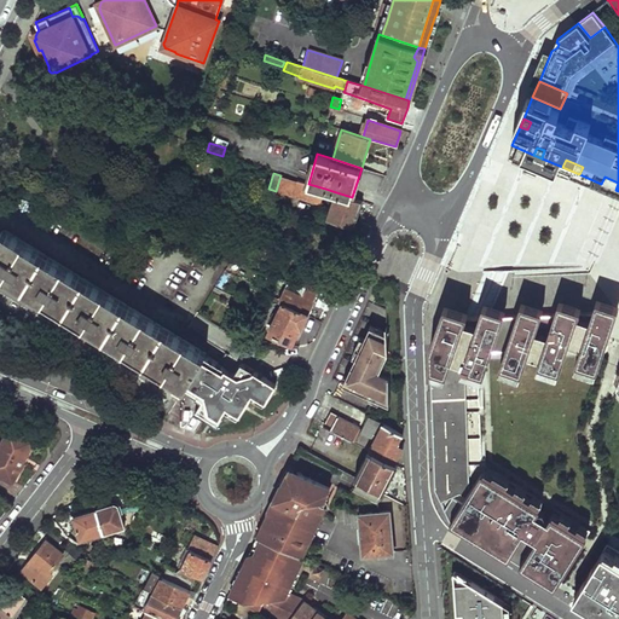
[(298,180),(281,175),(276,191),(293,196),(320,206),(325,189),(308,184),(298,180)]
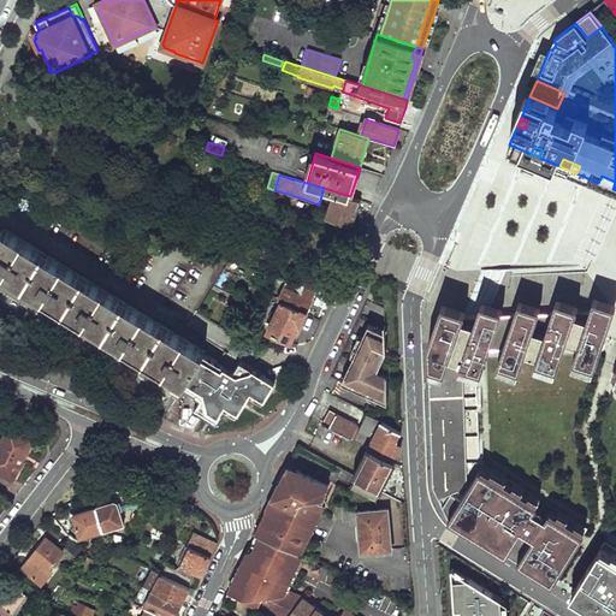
[(602,176),(598,183),(612,189),(615,182),(602,176)]
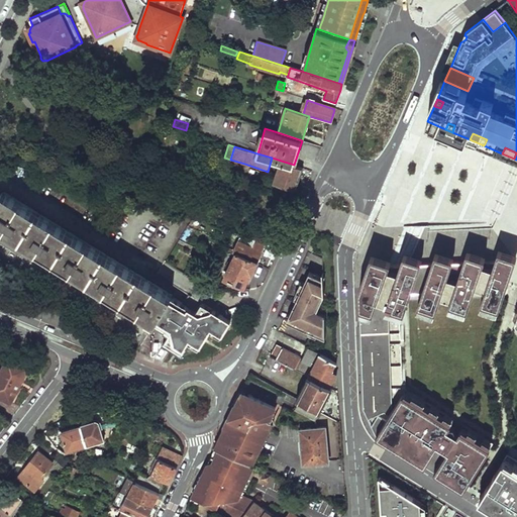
[(296,190),(303,168),(294,165),(281,161),(274,182),(296,190)]
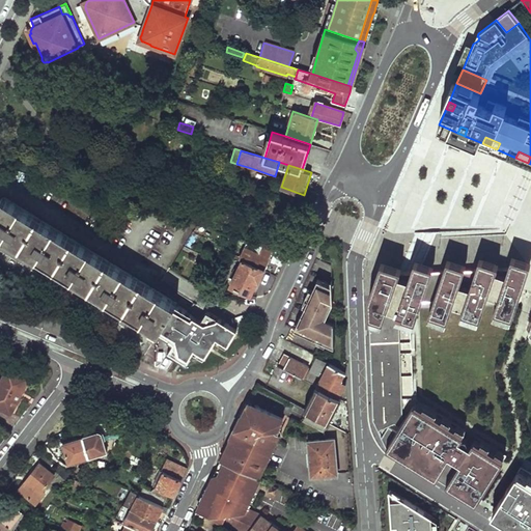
[(175,302),(3,197),(0,201),(0,233),(159,330),(177,341),(184,345),(177,356),(187,361),(193,351),(204,358),(216,341),(225,346),(238,327),(206,308),(201,317),(175,302)]
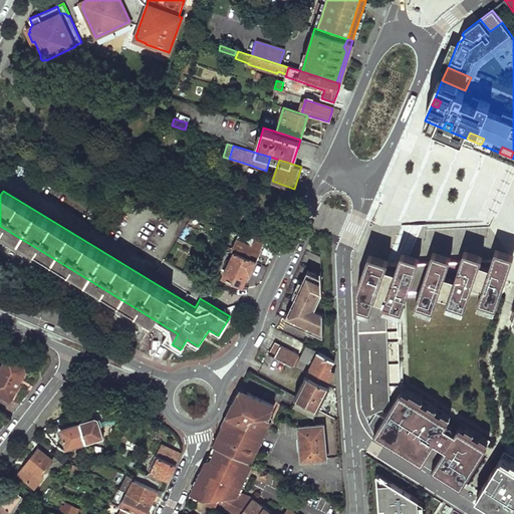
[(249,245),(235,238),(231,248),(235,250),(255,260),(259,250),(263,240),(261,238),(258,237),(253,235),(249,245)]
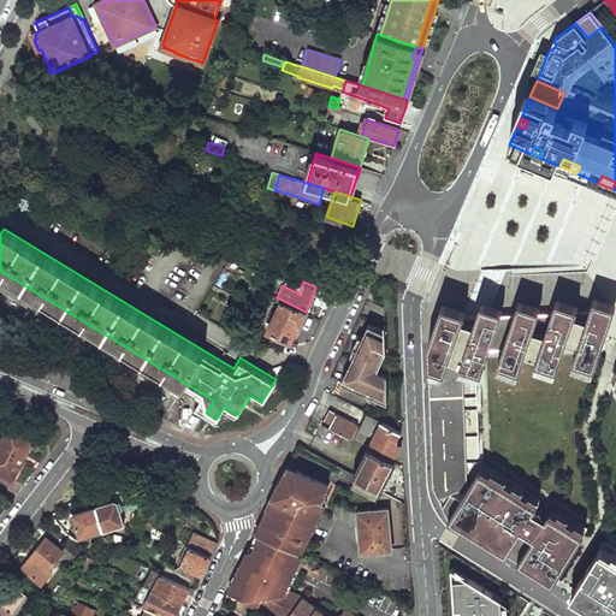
[(615,304),(593,297),(588,311),(615,309),(615,304)]
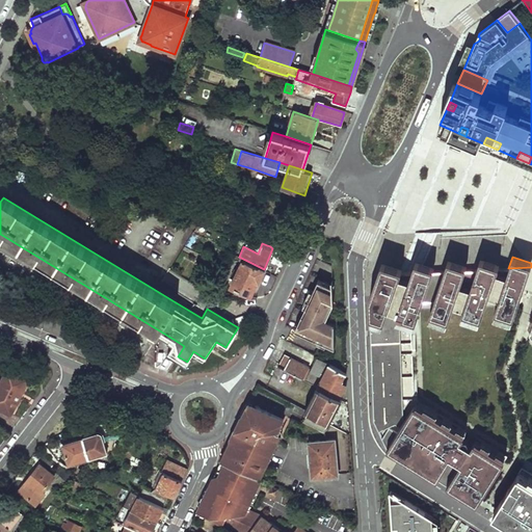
[(480,258),(476,269),(499,269),(500,265),(480,258)]
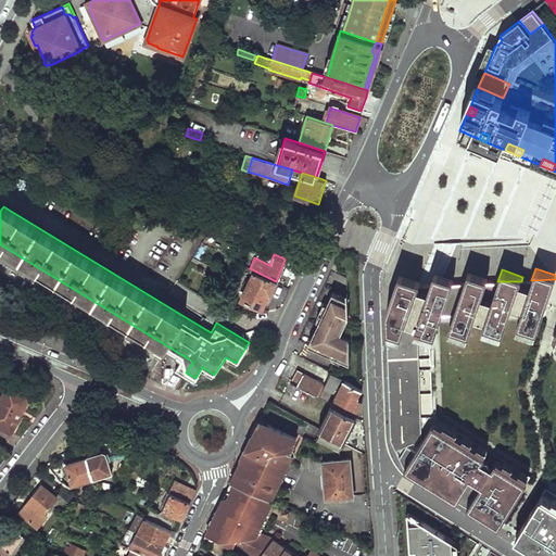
[(276,281),(254,270),(242,298),(263,306),(269,292),(270,293),(276,281)]
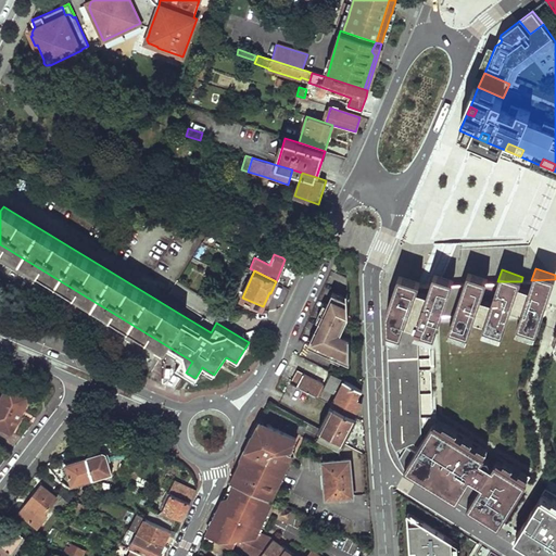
[(468,270),(464,282),(487,282),(489,278),(468,270)]
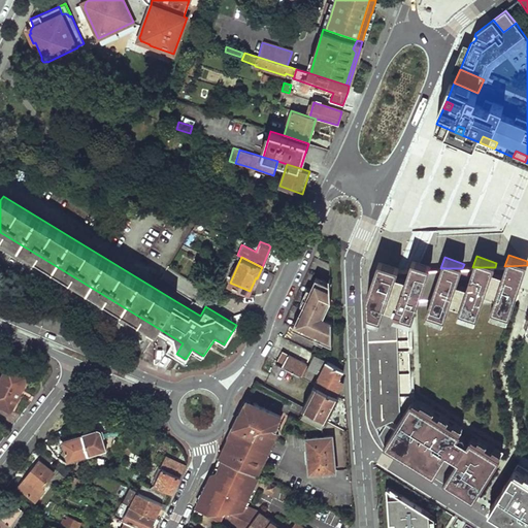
[(422,269),(430,269),(432,265),(422,261),(411,258),(407,270),(422,269)]
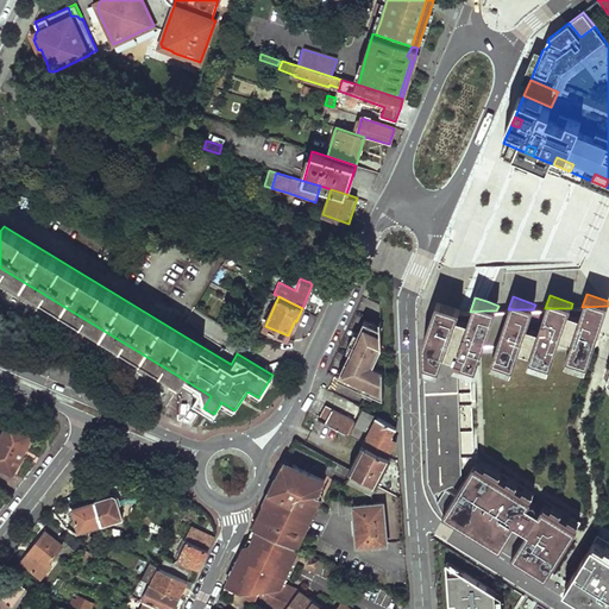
[(433,313),(459,312),(460,307),(438,299),(433,313)]
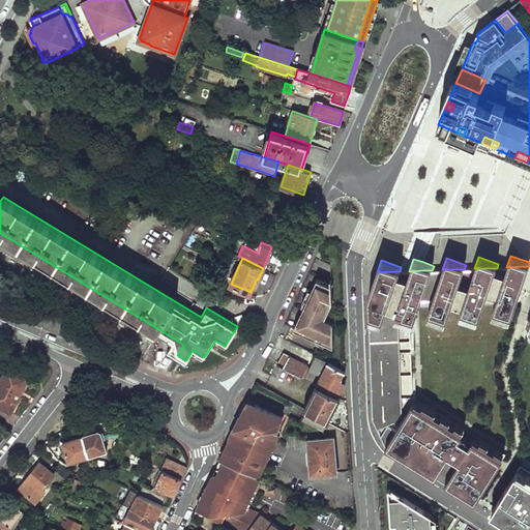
[(497,297),(519,296),(521,290),(529,266),(506,267),(497,268),(474,268),(464,269),(442,269),(432,270),(423,270),(409,271),(400,271),(377,272),(369,295),(373,418),(387,445),(437,476),(440,471),(443,466),(452,471),(449,477),(445,482),(476,501),(479,497),(505,454),(475,435),(469,444),(460,439),(465,430),(412,395),(410,317),(410,304),(409,300),(421,299),(433,299),(454,298),(465,298),(487,297),(497,297)]
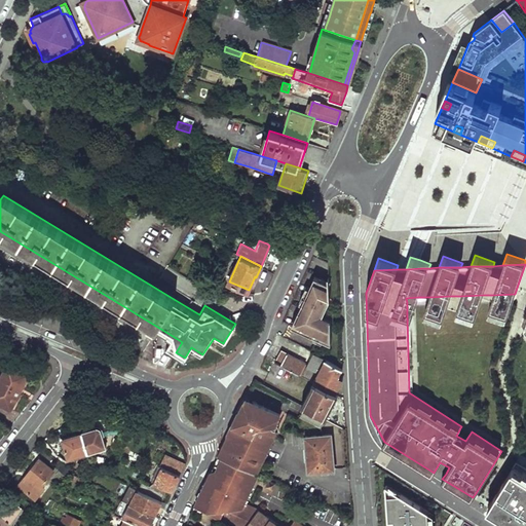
[(328,285),(314,278),(309,291),(301,307),(293,327),(331,344),(330,322),(318,315),(327,298),(329,299),(328,285)]
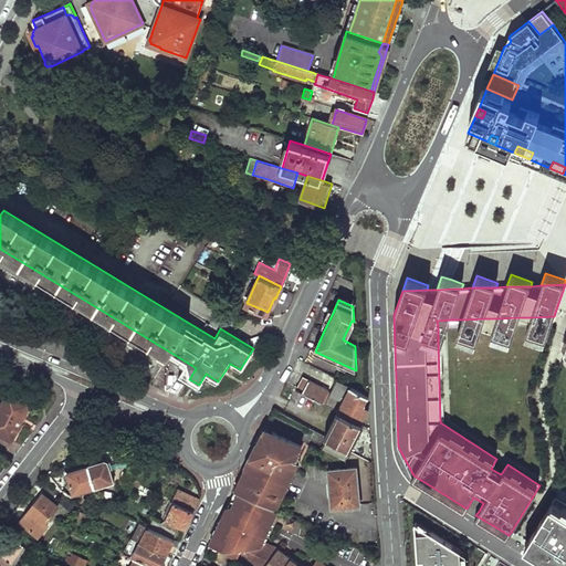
[(324,331),(333,313),(328,312),(321,328),(324,331)]
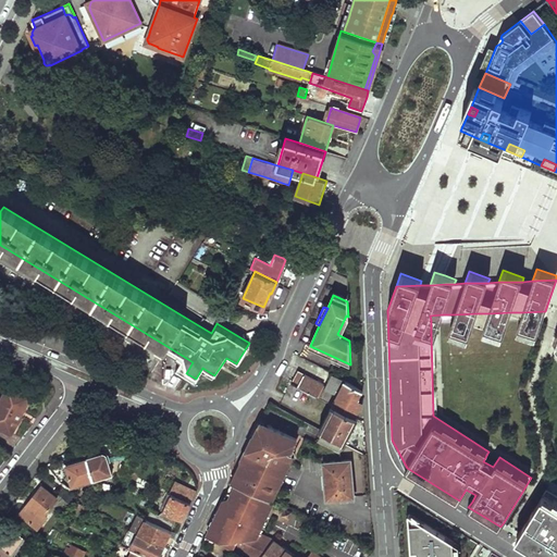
[(539,332),(545,311),(522,312),(519,325),(539,332)]
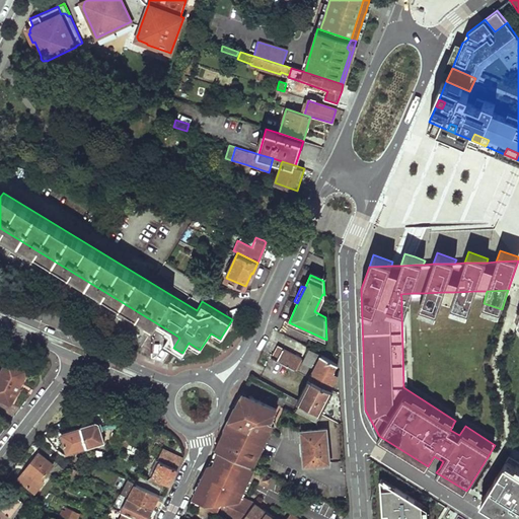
[(476,291),(455,292),(451,304),(470,310),(476,291)]
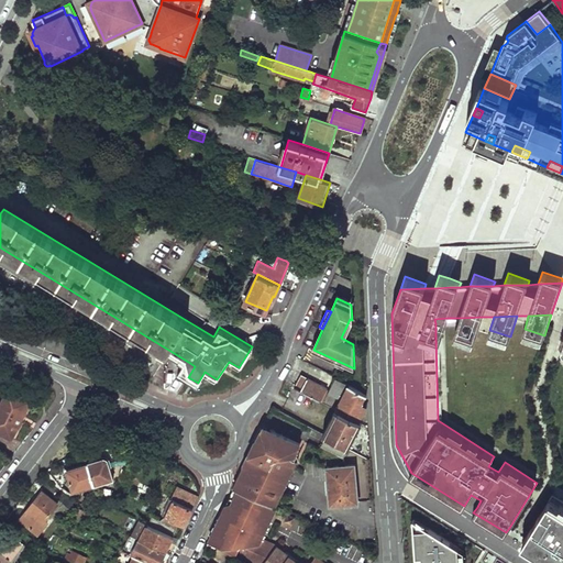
[(483,317),(460,318),(455,331),(475,338),(481,322),(483,317)]
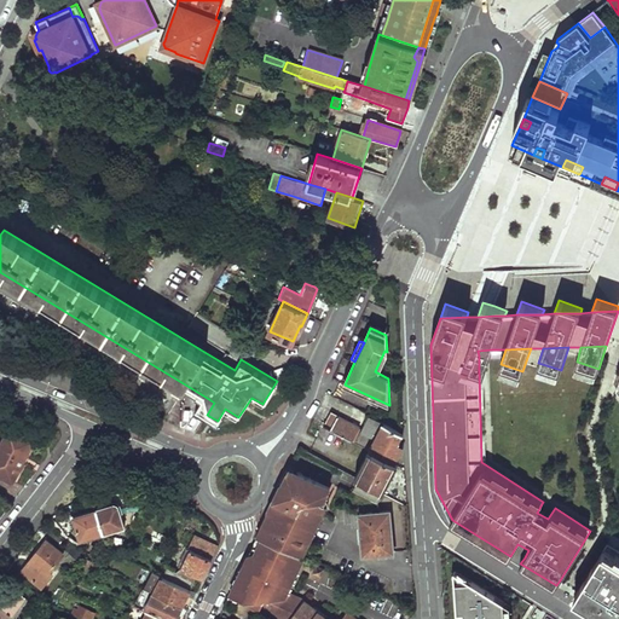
[(489,362),(492,350),(478,351),(479,356),(479,370),(485,372),(489,362)]
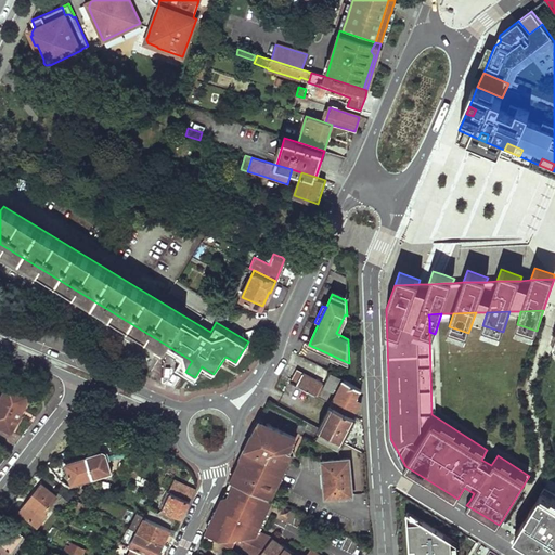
[(348,339),(347,315),(345,314),(336,333),(348,339)]
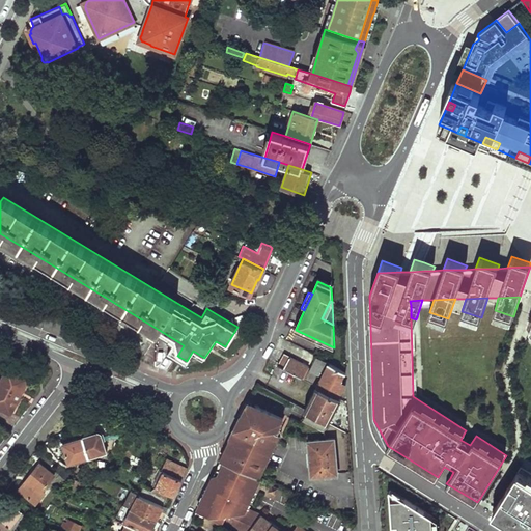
[(177,341),(170,352),(177,356),(184,345),(177,341)]
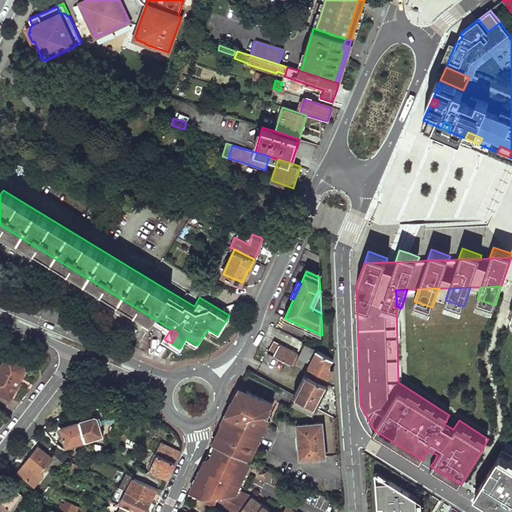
[(309,338),(306,345),(317,351),(334,359),(333,345),(320,344),(309,338)]
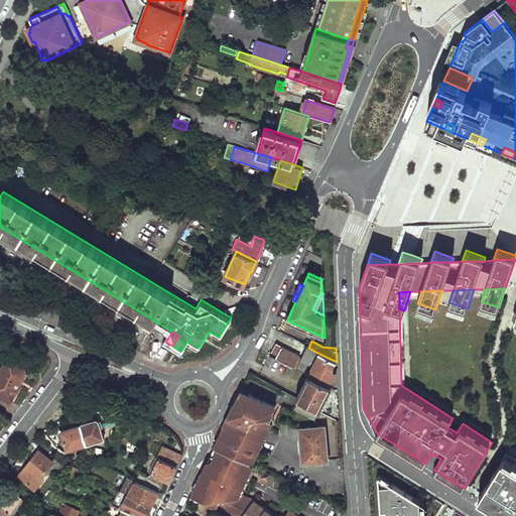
[(281,347),(275,344),(269,356),(275,359),(281,347)]
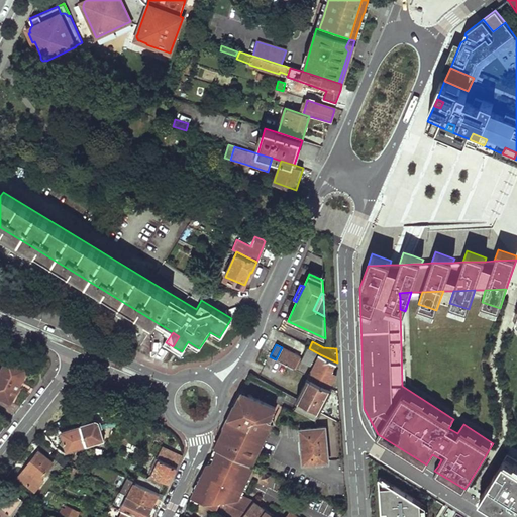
[(276,359),(295,369),(301,357),(282,347),(276,359)]
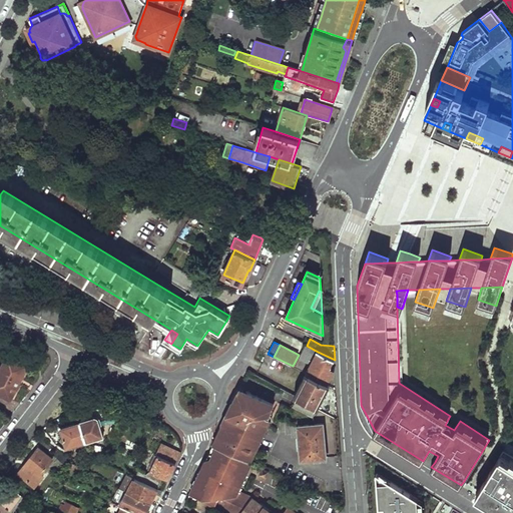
[(296,368),(308,374),(318,352),(307,346),(296,368)]
